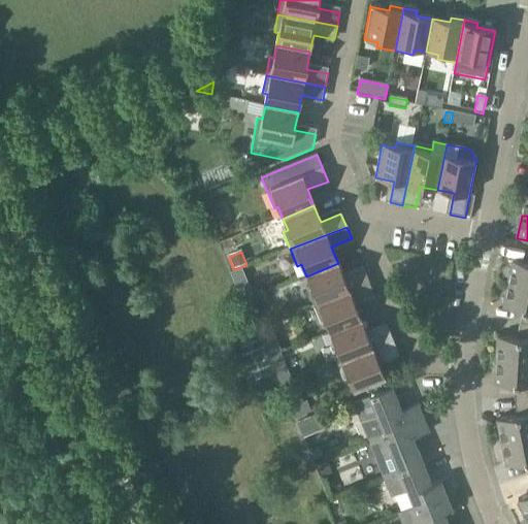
[(507,285),(527,289),(527,264),(513,262),(507,285)]
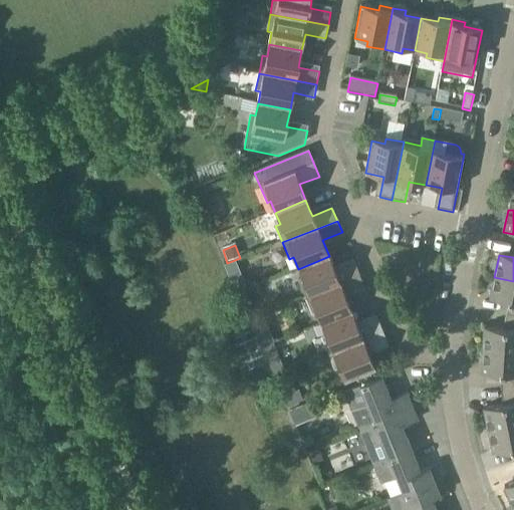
[(329,256),(298,269),(303,280),(298,282),(305,299),(359,276),(355,264),(335,272),(329,256)]
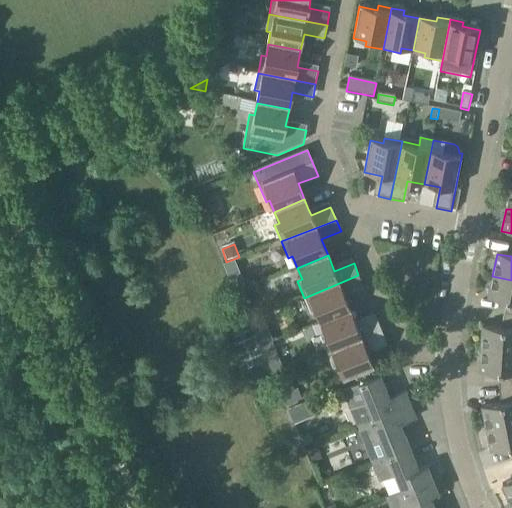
[(358,275),(304,298),(311,314),(315,312),(320,324),(350,311),(344,295),(363,288),(358,275)]
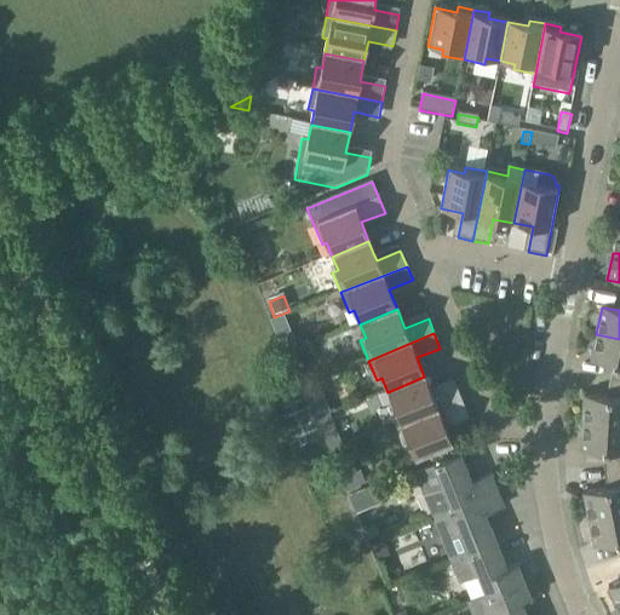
[(297,348),(292,334),(277,340),(283,354),(297,348)]
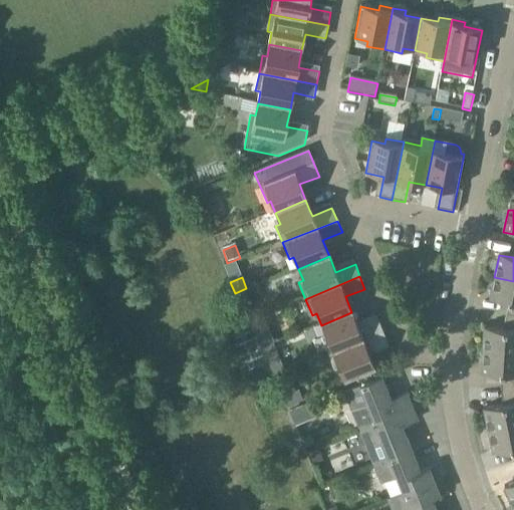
[(513,281),(494,277),(490,299),(508,303),(506,315),(513,316),(513,281)]
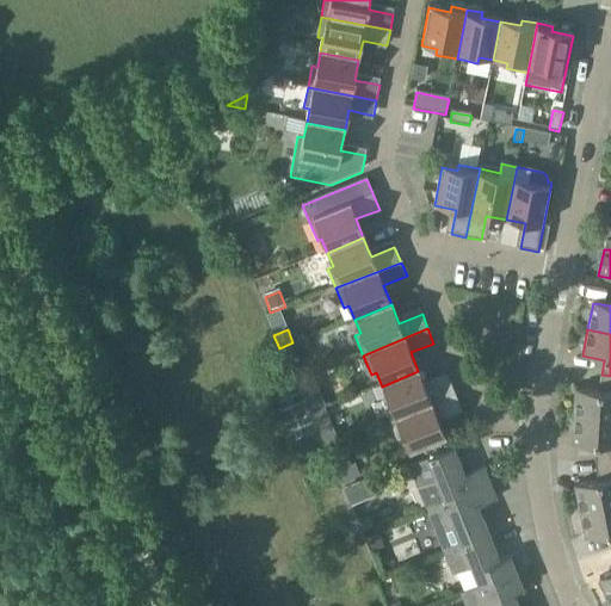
[(418,371),(382,387),(387,400),(382,402),(390,421),(455,395),(449,381),(426,390),(418,371)]
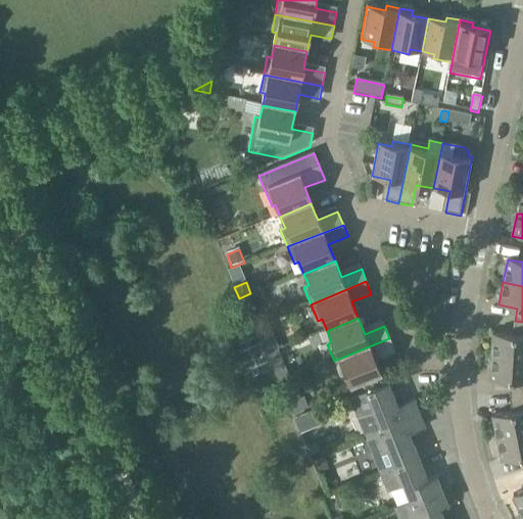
[(492,334),(491,359),(522,360),(522,322),(515,321),(512,336),(492,334)]
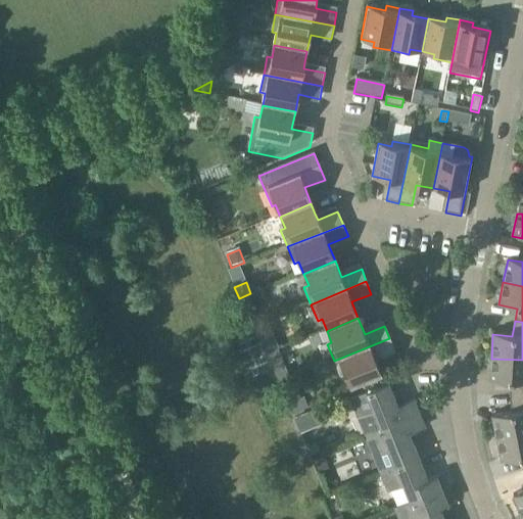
[(389,338),(334,361),(340,378),(345,376),(350,388),(382,376),(375,359),(394,350),(389,338)]
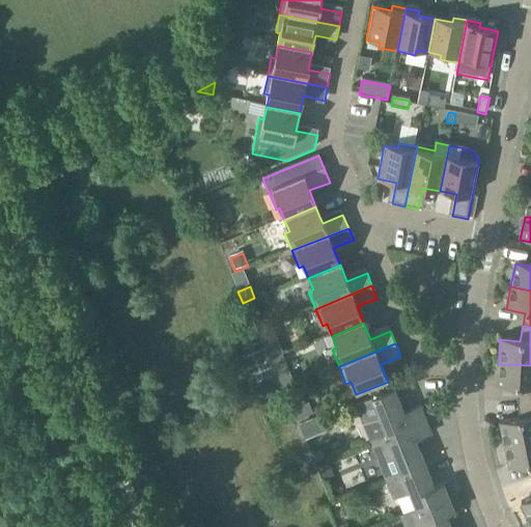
[(530,365),(499,364),(497,387),(516,388),(518,405),(530,404),(530,365)]
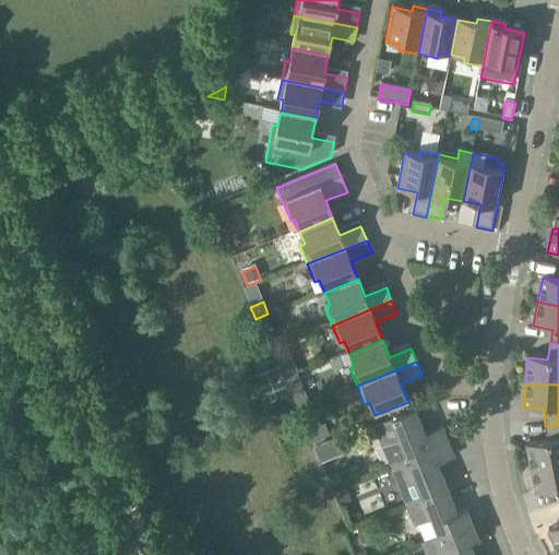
[(305,390),(292,396),(298,411),(311,405),(305,390)]
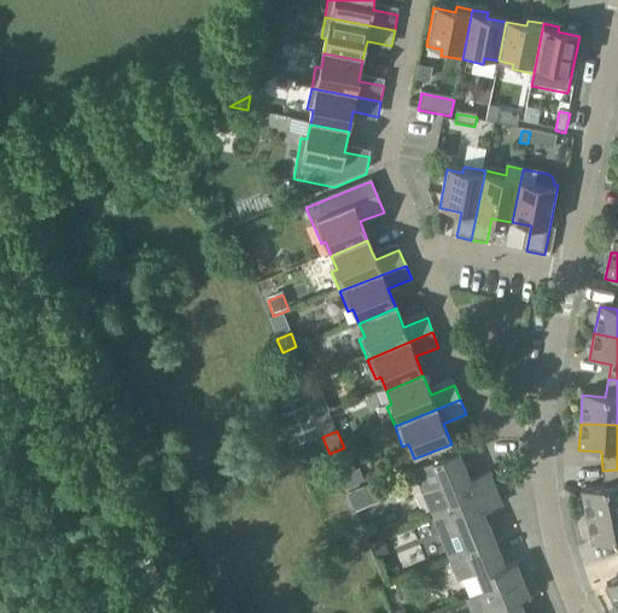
[(459,454),(413,472),(423,496),(431,515),(449,508),(450,509),(495,490),(489,474),(471,482),(459,454)]
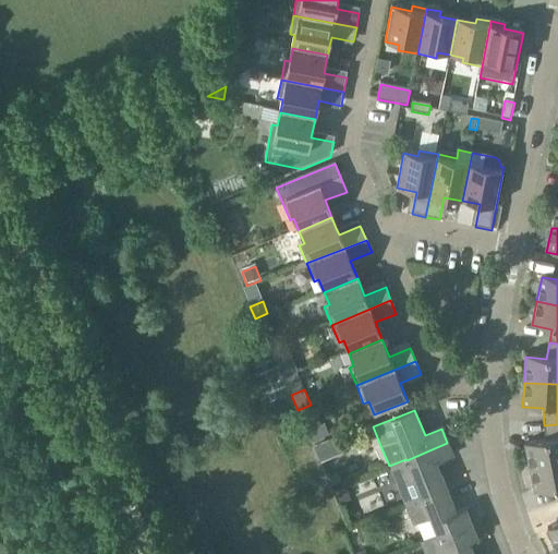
[(317,417),(303,421),(313,445),(330,437),(325,425),(320,426),(317,417)]
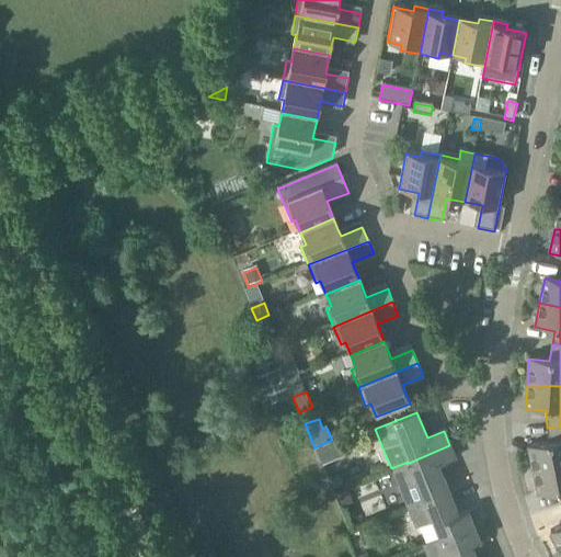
[(560,427),(547,428),(548,443),(528,447),(533,472),(560,465),(560,427)]
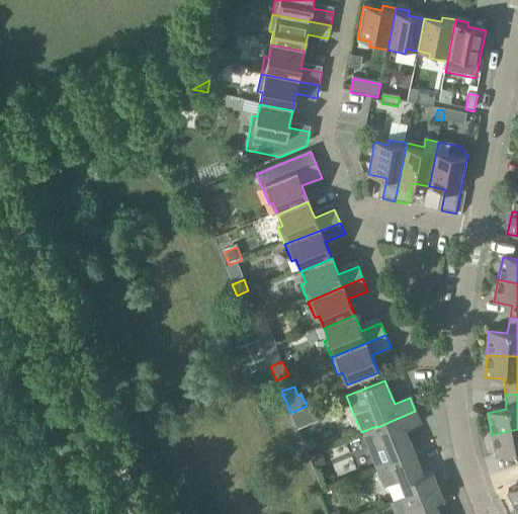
[(312,407),(291,415),(298,430),(318,422),(312,407)]
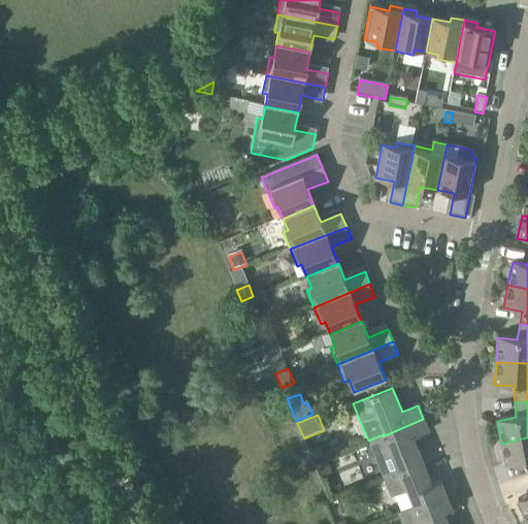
[(429,433),(423,419),(385,435),(384,434),(368,440),(384,478),(399,471),(400,472),(423,463),(414,439),(429,433)]
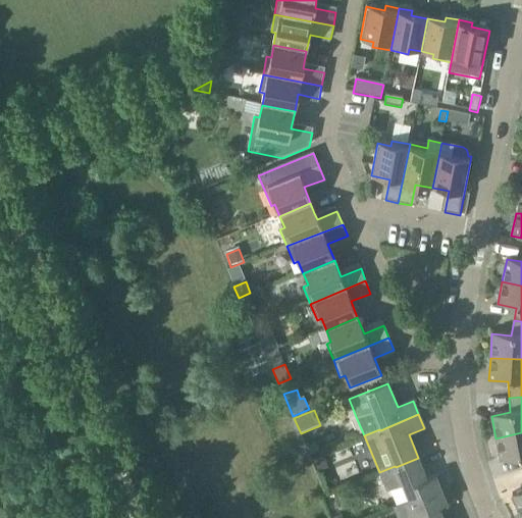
[(521,432),(496,438),(501,462),(519,458),(521,465),(521,432)]
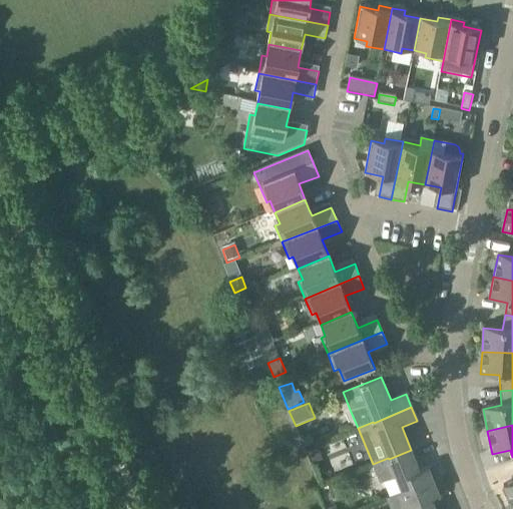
[(310,437),(303,441),(306,449),(314,446),(310,437)]
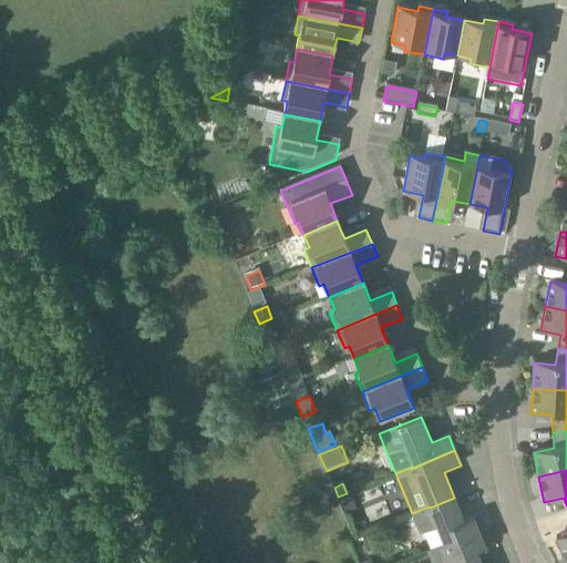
[(351,497),(341,501),(346,513),(357,509),(351,497)]
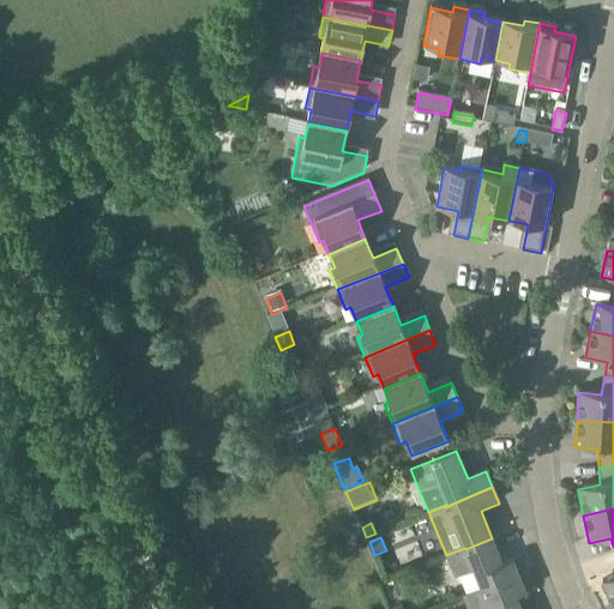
[(474,572),(482,590),(482,591),(528,573),(521,556),(503,565),(492,538),(465,549),(464,548),(446,555),(456,579),(474,572)]
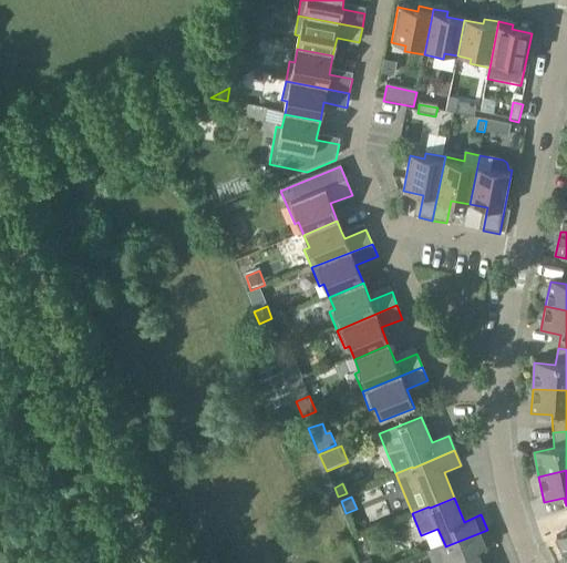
[(480,562),(476,552),(493,545),(487,530),(445,546),(445,545),(428,553),(431,562),(480,562)]
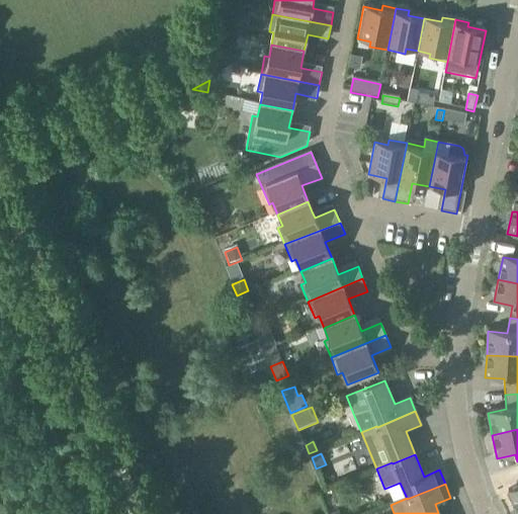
[(517,512),(517,487),(508,492),(517,512)]
